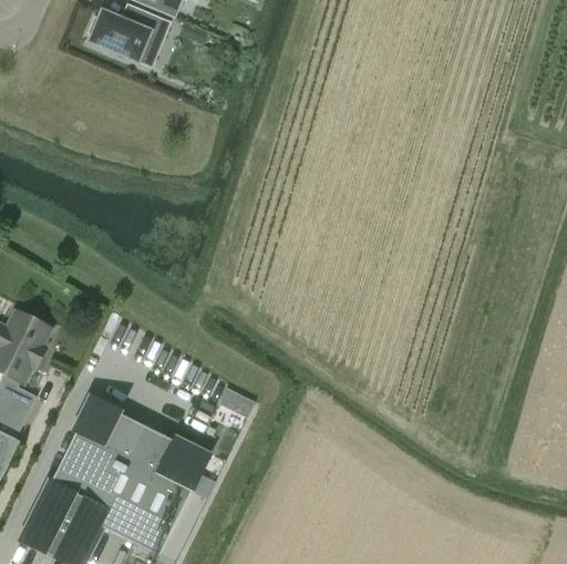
[(133,0),(174,17),(181,0),(133,0)]
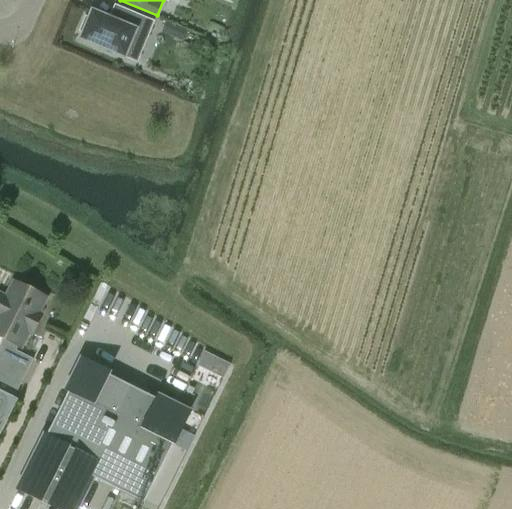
[(89,16),(85,15),(79,29),(83,30),(80,37),(124,55),(135,29),(147,34),(153,20),(121,7),(116,20),(92,9),(89,16)]
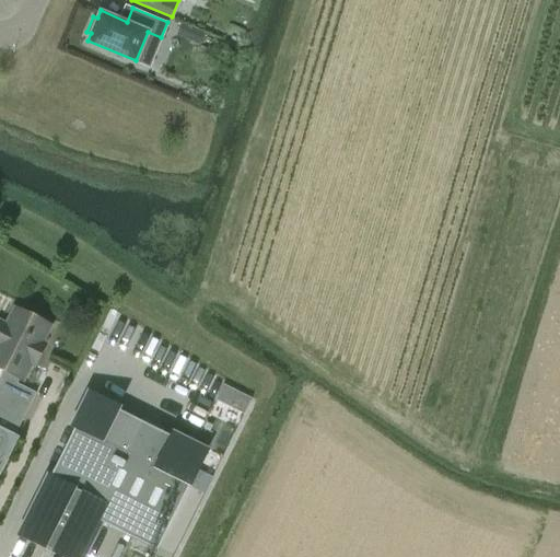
[(0,367),(2,368),(18,376),(22,378),(30,361),(33,363),(44,341),(41,340),(48,324),(13,306),(4,323),(0,320),(0,367)]
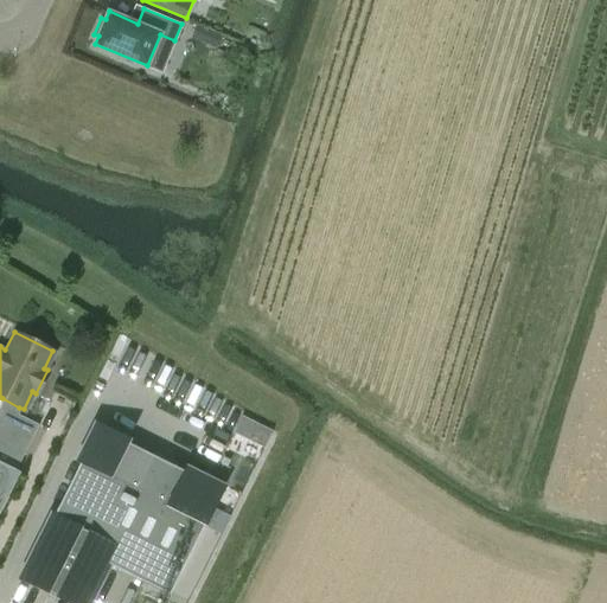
[(0,508),(19,472),(16,469),(23,454),(38,423),(17,412),(19,408),(2,398),(0,403),(0,508)]
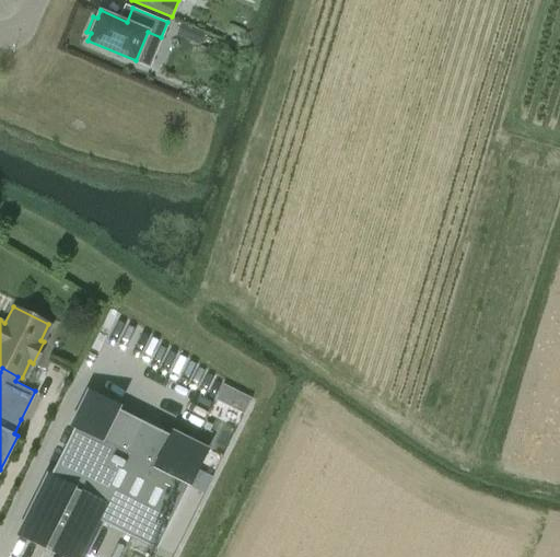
[(217,398),(244,413),(252,397),(224,383),(217,398)]
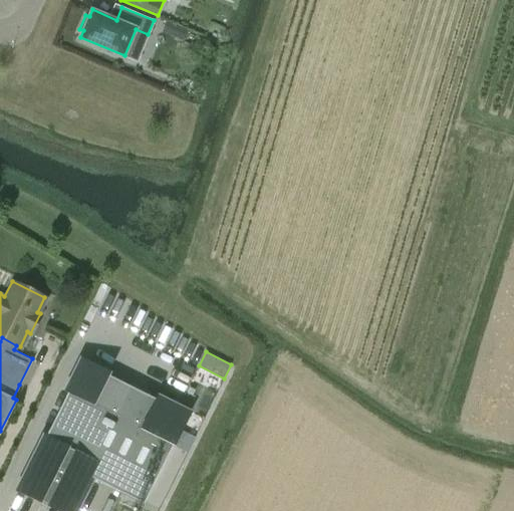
[(44,436),(43,436),(16,489),(59,510),(74,510),(91,478),(143,503),(188,413),(157,398),(157,399),(106,373),(107,372),(81,359),(66,390),(67,391),(44,436)]
